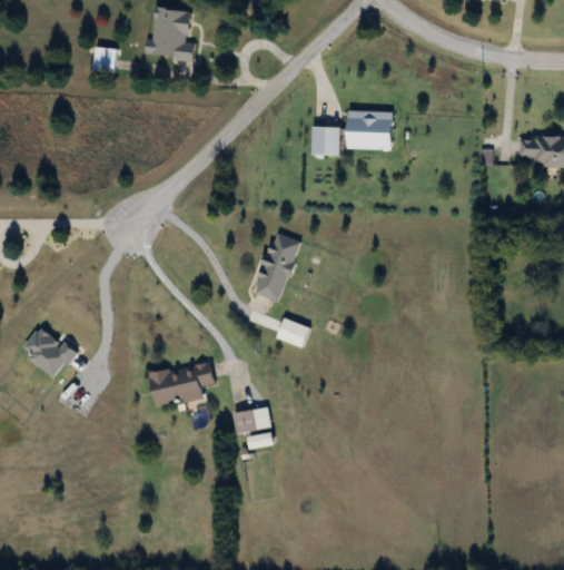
[(145,55),(190,61),(194,42),(187,41),(191,12),(152,6),(145,55)]
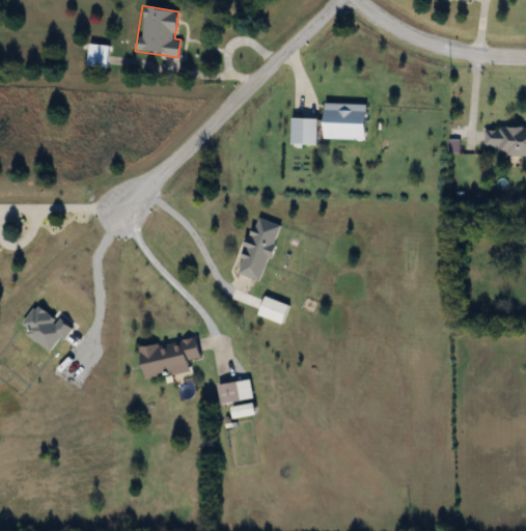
[(107,45),(87,44),(85,67),(106,68),(107,45)]
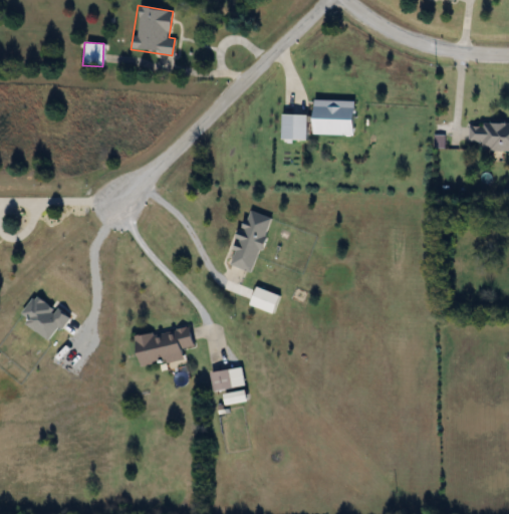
[(352,136),(353,100),(312,99),(312,136),(352,136)]
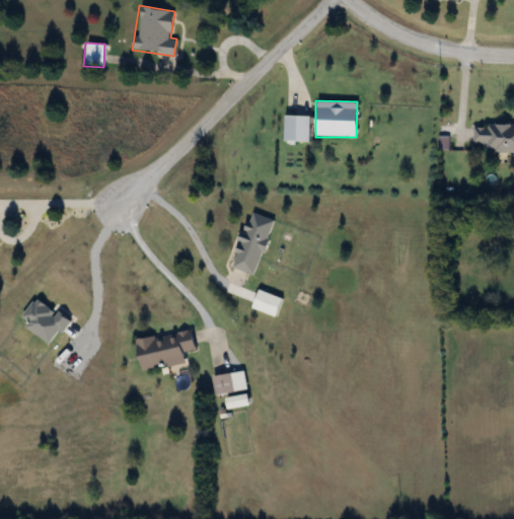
[(308,142),(308,116),(283,116),(283,142),(308,142)]
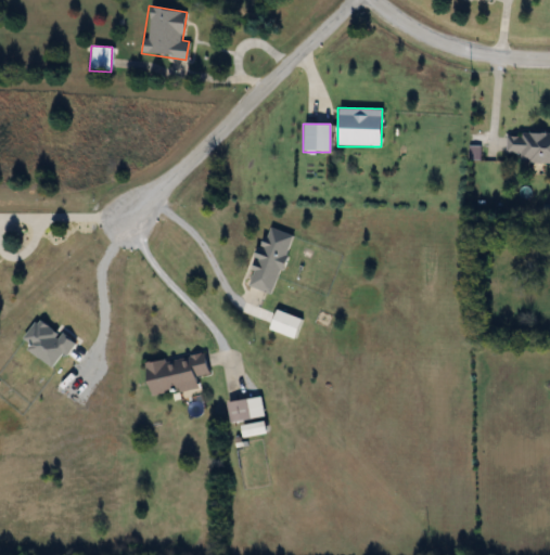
[(517,163),(549,163),(549,133),(503,133),(503,154),(517,154),(517,163)]
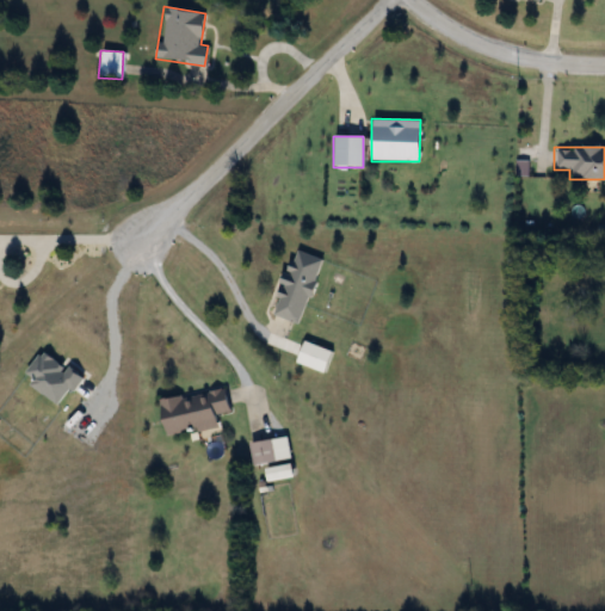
[(158,400),(162,437),(216,429),(215,415),(228,413),(224,390),(158,400)]
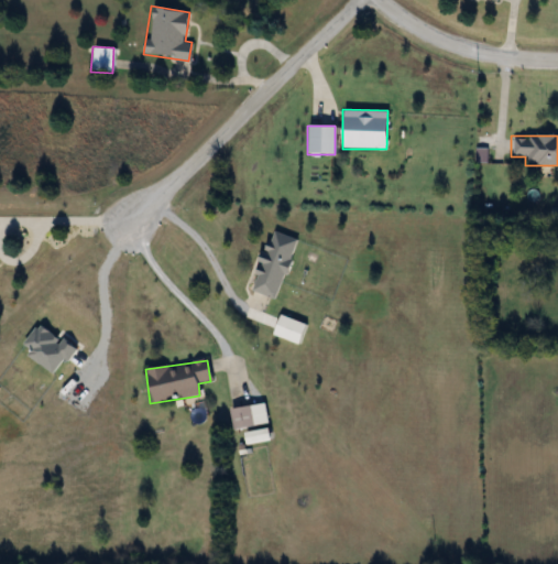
[(253,426),(249,407),(229,411),(233,431),(253,426)]
